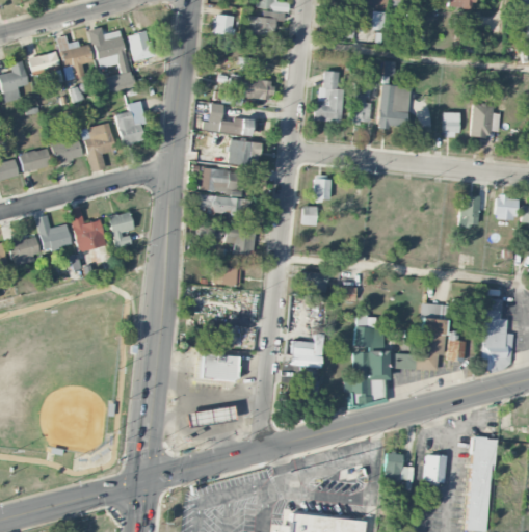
[(528,0),(516,0),(516,15),(528,16),(528,0)]
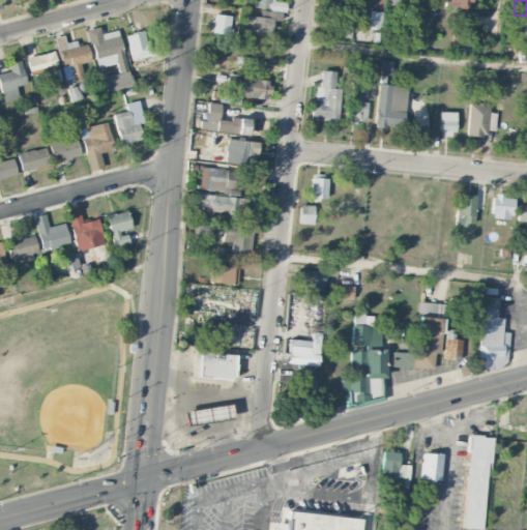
[(406,31),(416,32),(416,10),(407,10),(406,31)]
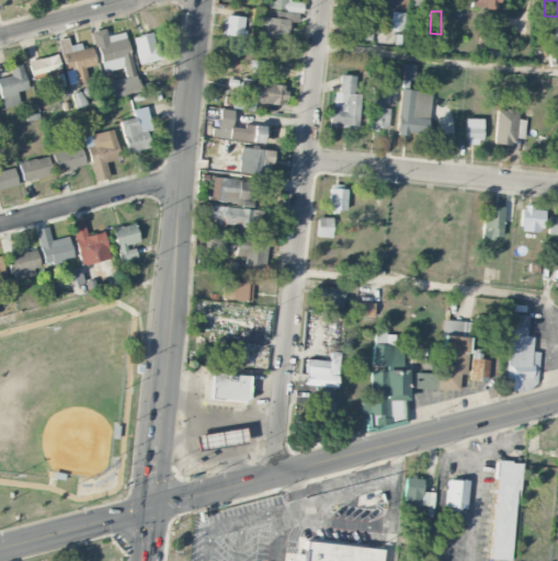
[(407,12),(394,12),(393,31),(406,32),(407,12)]
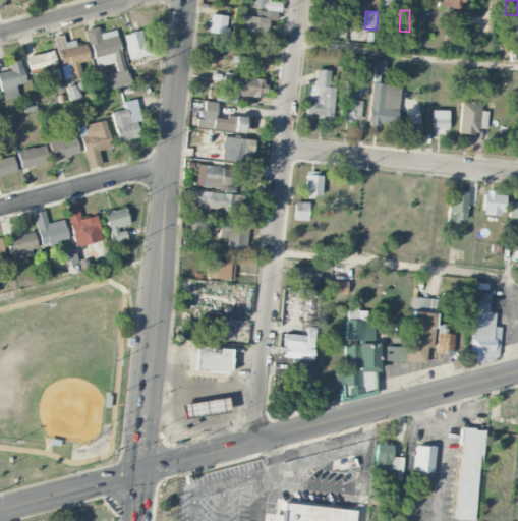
[(229,15),(213,14),(212,34),(229,34),(229,15)]
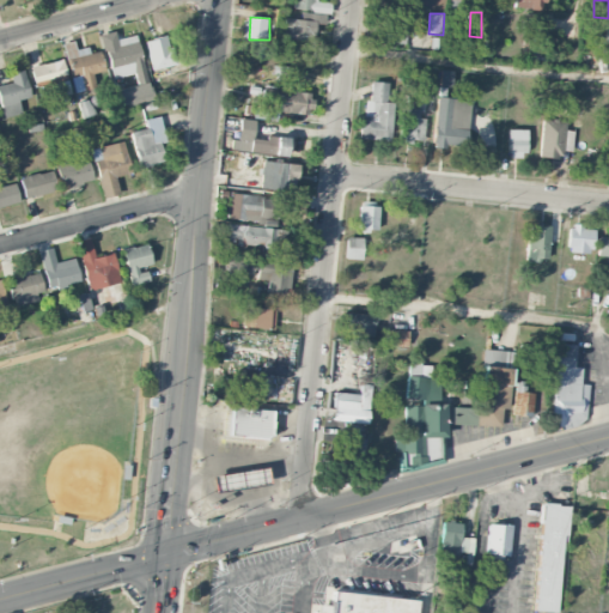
[(316,41),(317,20),(290,19),(288,40),(316,41)]
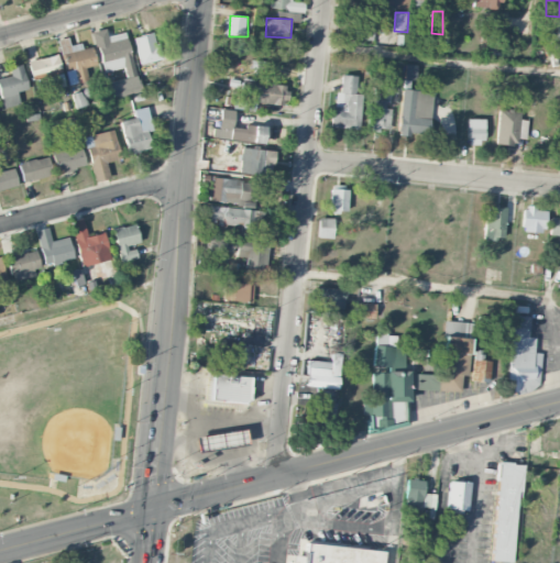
[(374,40),(374,22),(352,22),(352,39),(374,40)]
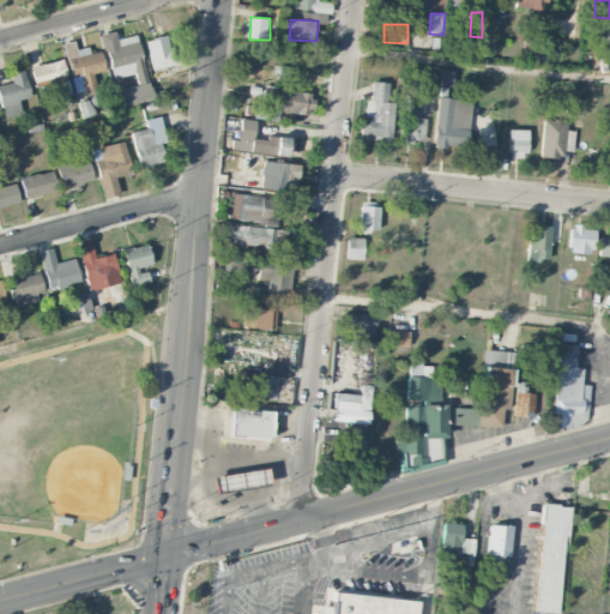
[(139,35),(120,40),(118,31),(103,35),(114,79),(138,73),(140,85),(120,90),(124,108),(155,101),(139,35)]
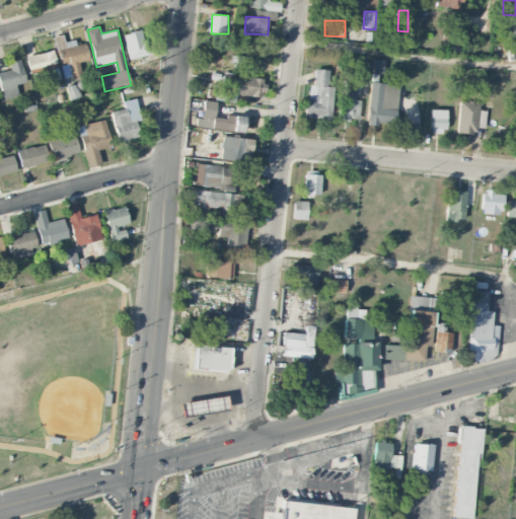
[(149,70),(146,50),(152,49),(148,27),(133,30),(134,36),(126,39),(133,73),(149,70)]
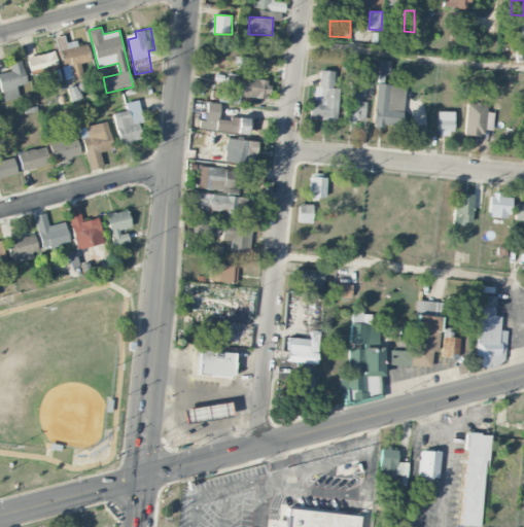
[(84,75),(82,63),(92,61),(88,43),(79,45),(78,40),(68,42),(66,35),(57,37),(66,79),(84,75)]
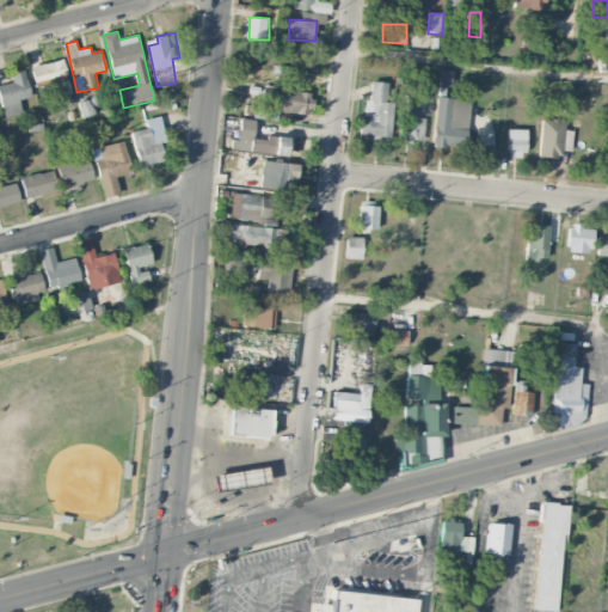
[(72,95),(67,61),(35,65),(37,86),(51,85),(53,97),(72,95)]
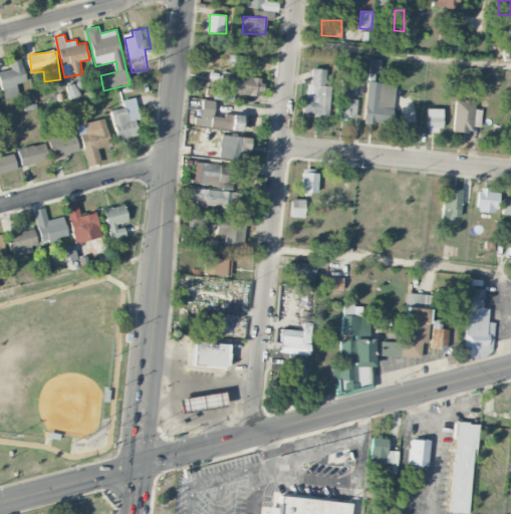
[(10,61),(12,69),(0,71),(0,76),(5,98),(20,94),(17,84),(28,81),(22,58),(10,61)]
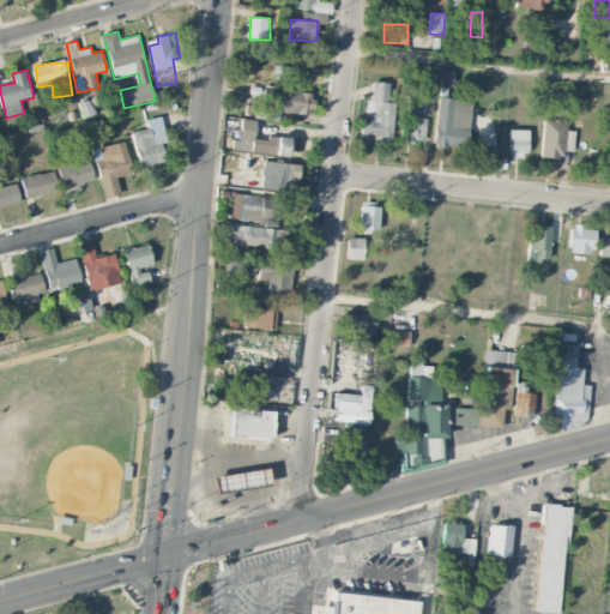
[(364,138),(394,140),(397,102),(390,102),(391,83),(374,82),(374,101),(367,101),(364,138)]
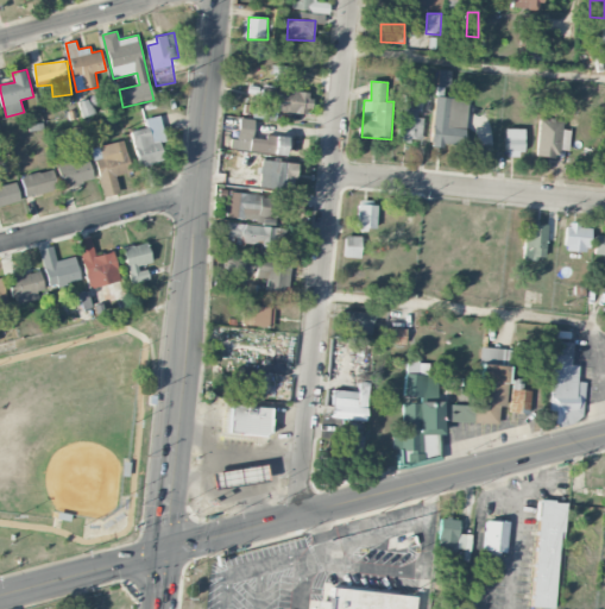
[(256,118),(278,119),(279,112),(313,113),(314,92),(266,89),(265,107),(256,106),(256,118)]
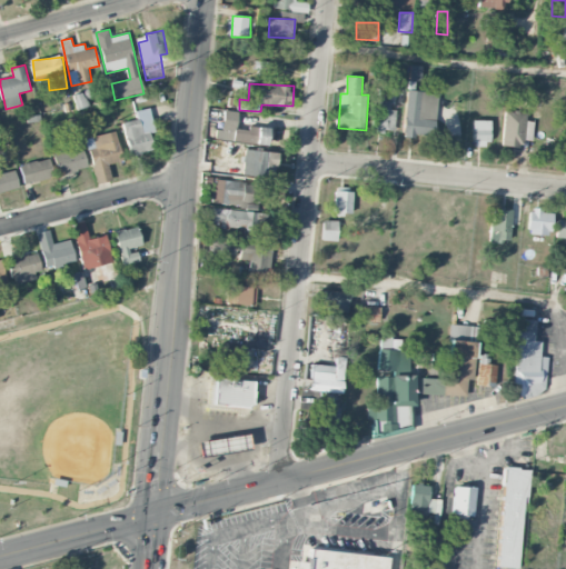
[(439,92),(408,90),(406,135),(437,137),(439,92)]
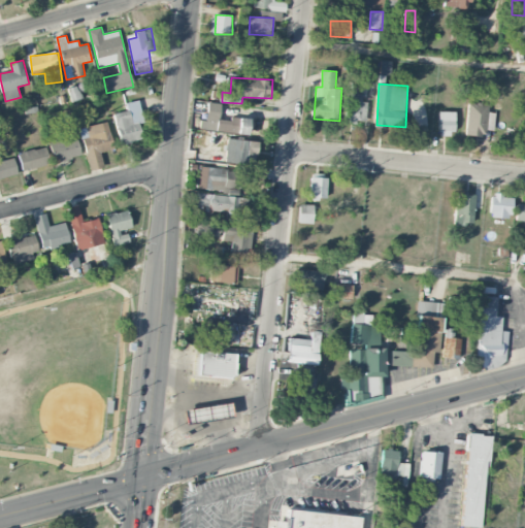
[(367,94),(350,93),(349,121),(366,122),(367,94)]
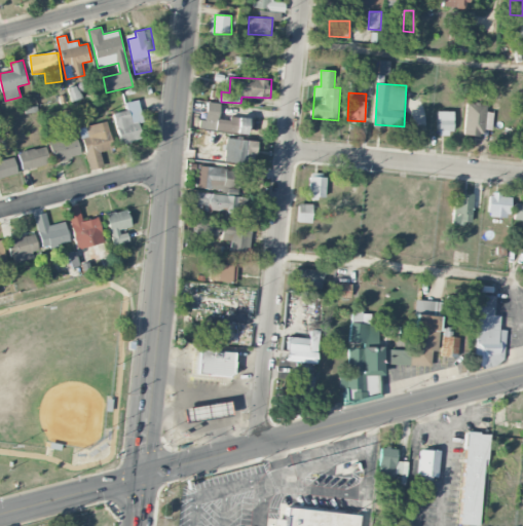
[(121,144),(144,140),(141,121),(144,121),(141,100),(127,103),(128,110),(116,113),(121,144)]
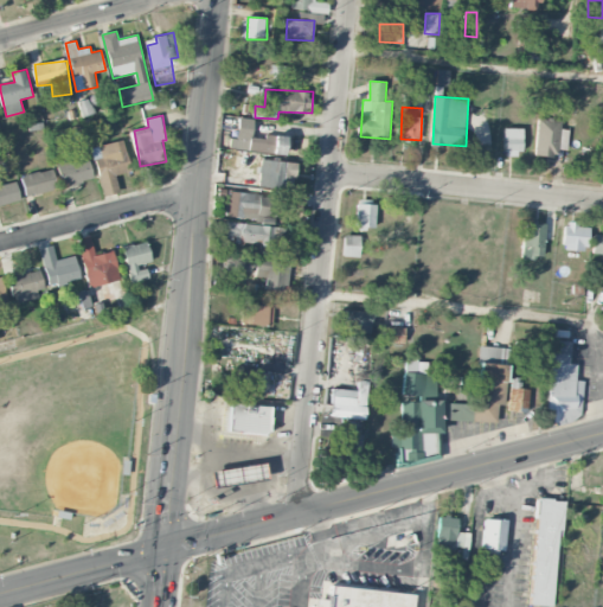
[(286,154),(288,136),(265,134),(265,138),(254,136),(255,119),(241,117),(238,139),(232,138),(231,148),(286,154)]
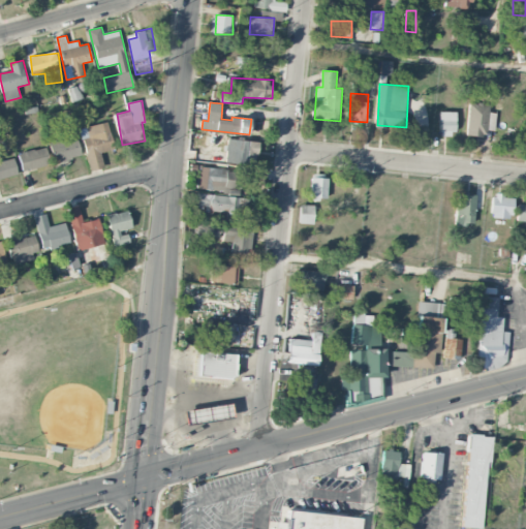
[(485,136),(485,128),(496,129),(497,113),(491,113),(491,104),(470,103),(468,135),(485,136)]
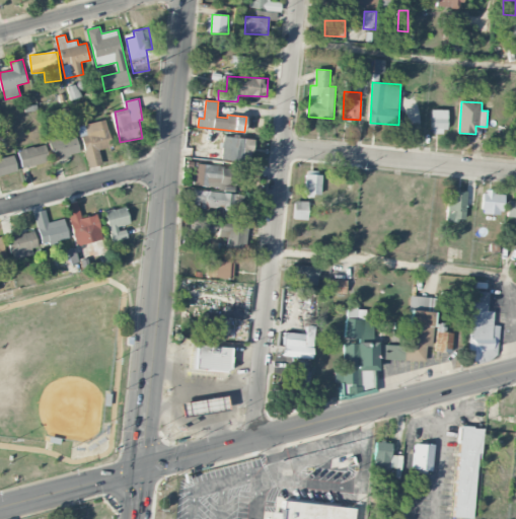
[(448,109),(433,109),(433,132),(449,132),(448,109)]
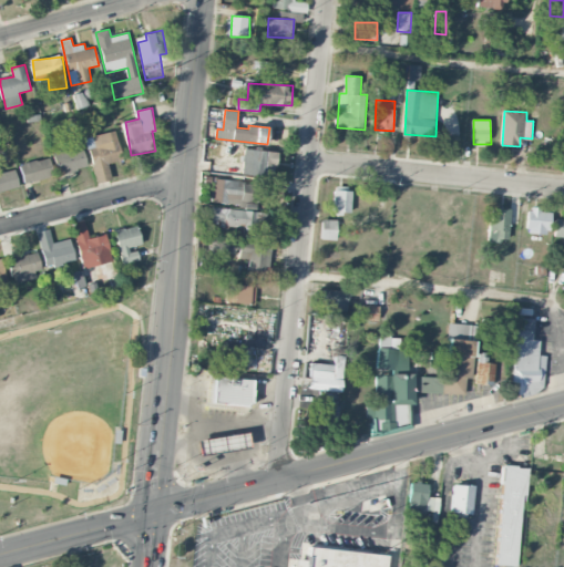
[(86,137),(99,183),(113,179),(110,164),(124,160),(118,130),(86,137)]
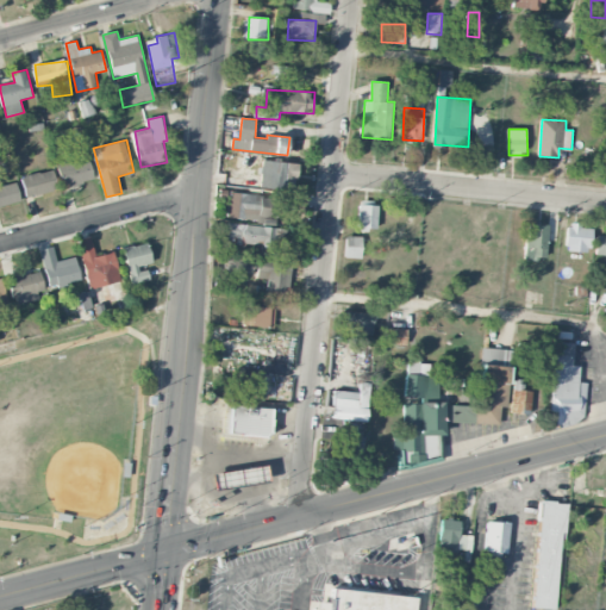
[(64,187),(97,180),(92,160),(79,163),(77,157),(58,162),(64,187)]
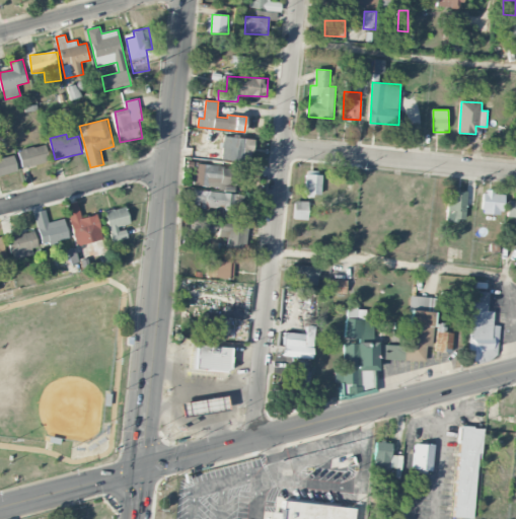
[(224,160),(253,161),(254,138),(225,137),(224,160)]
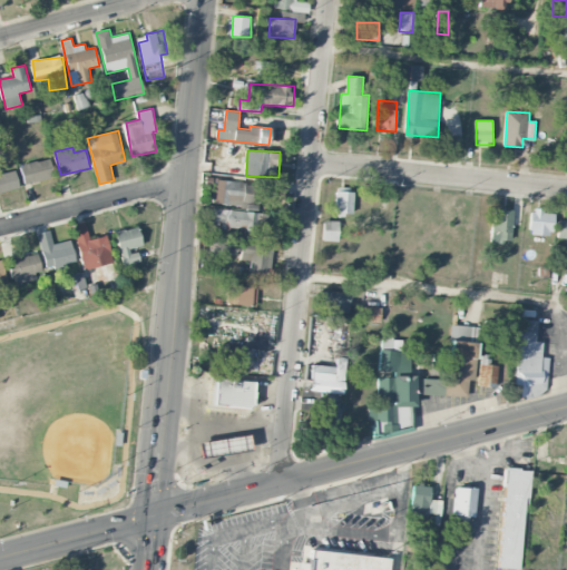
[(27,185),(56,177),(51,158),(21,166),(27,185)]
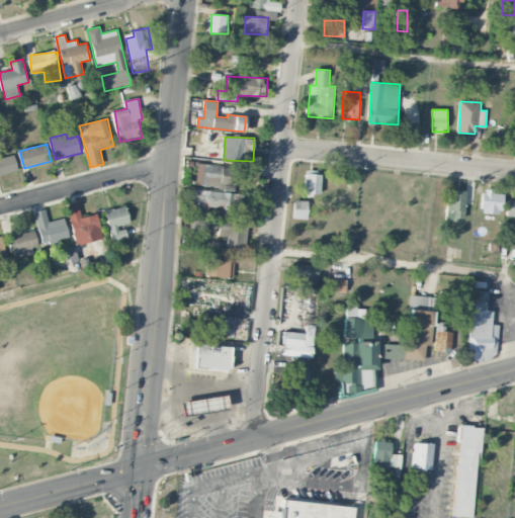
[(0,175),(19,172),(15,155),(0,158),(0,175)]
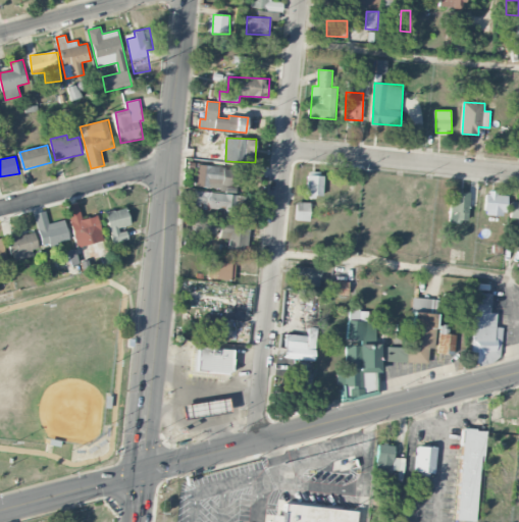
[(240,167),(197,166),(196,186),(239,188),(240,167)]
